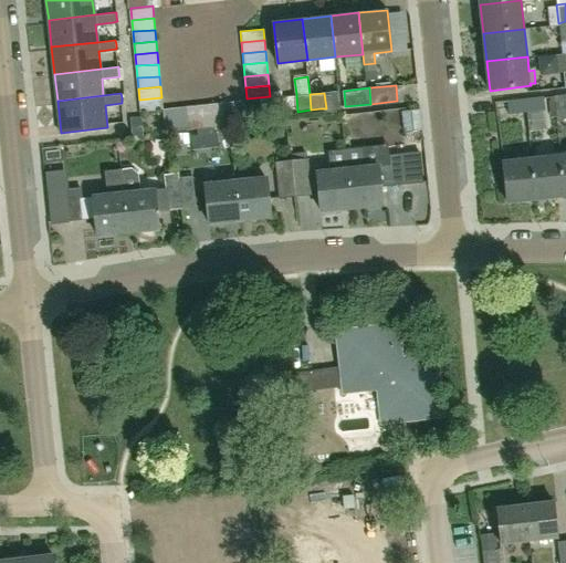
[(499,113),(544,108),(544,95),(498,100),(499,113)]
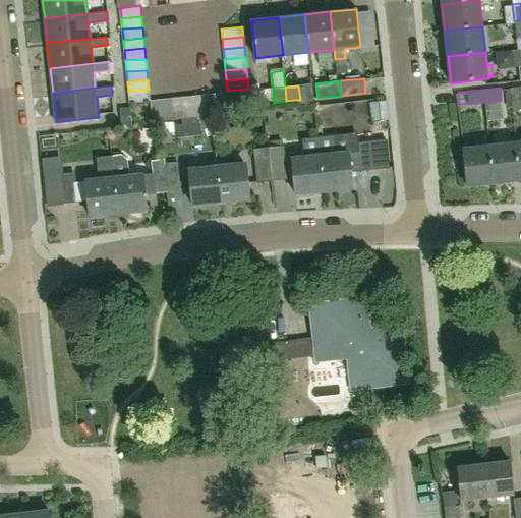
[(149,90),(128,92),(129,102),(150,100),(149,90)]
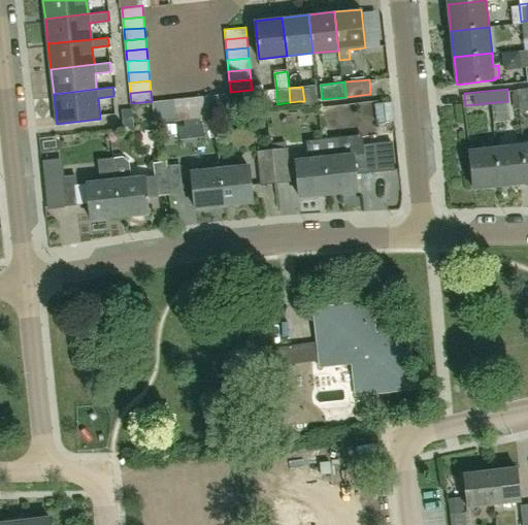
[(215,94),(217,115),(228,113),(226,93),(215,94)]
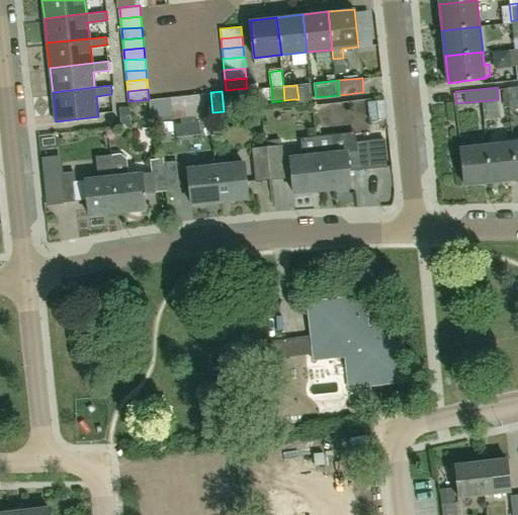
[(200,93),(202,114),(212,112),(210,92),(200,93)]
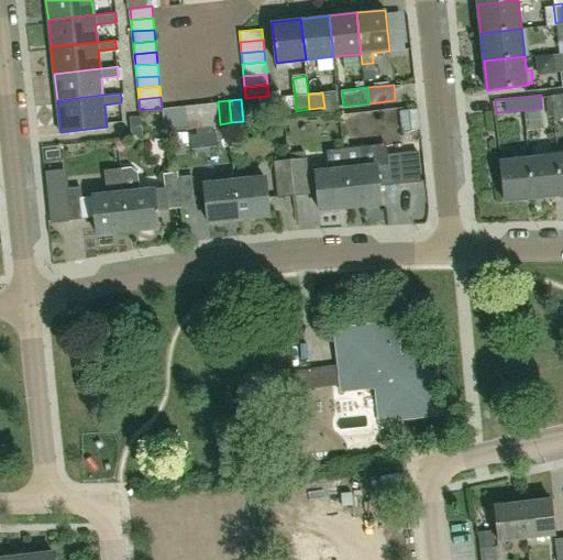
[(206,103),(209,125),(220,124),(218,101),(206,103)]
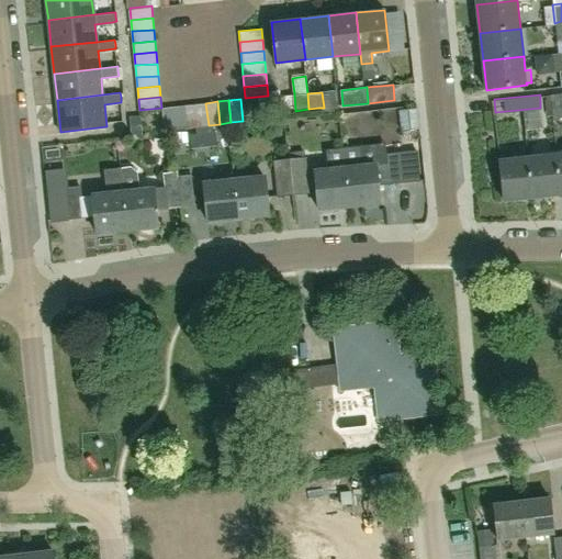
[(194,104),(197,126),(209,125),(205,103),(194,104)]
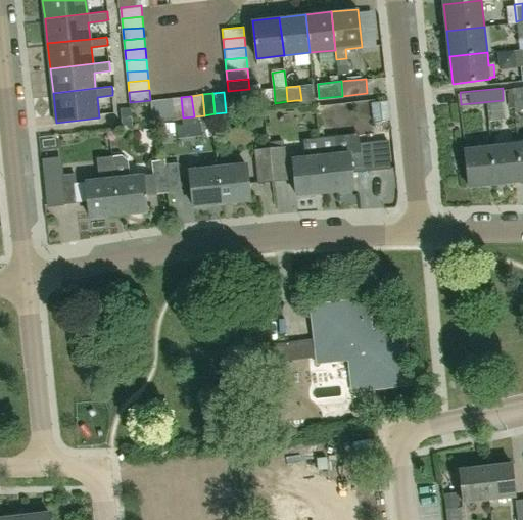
[(171,98),(173,119),(183,117),(181,97),(171,98)]
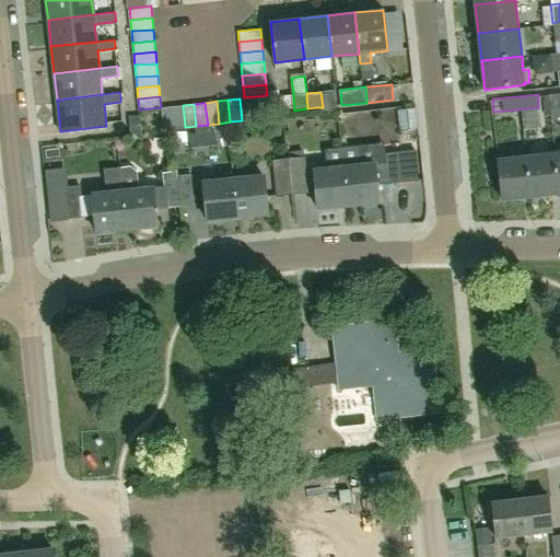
[(172,106),(174,128),(185,127),(183,105),(172,106)]
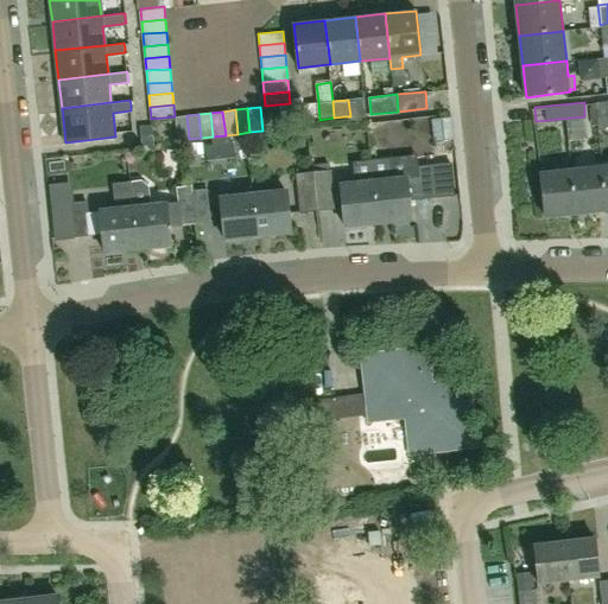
[(189,139),(187,115),(175,116),(177,140),(189,139)]
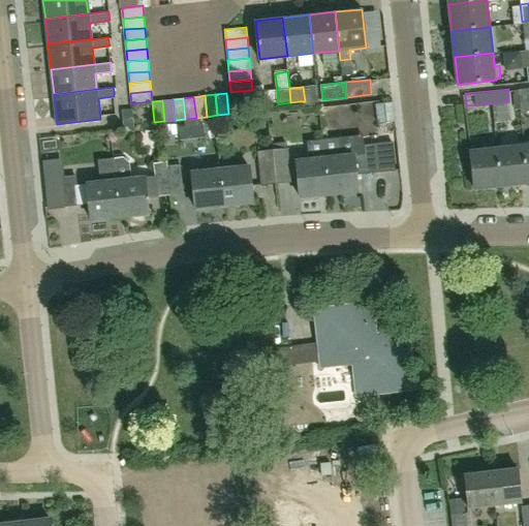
[(394,120),(391,100),(375,102),(377,122),(394,120)]
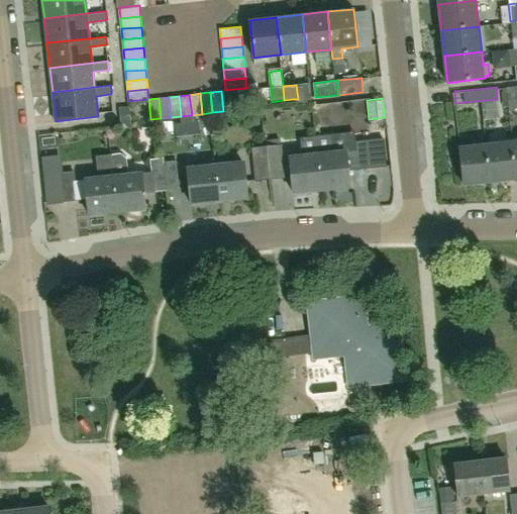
[(383,136),(368,138),(370,167),(386,165),(383,136)]
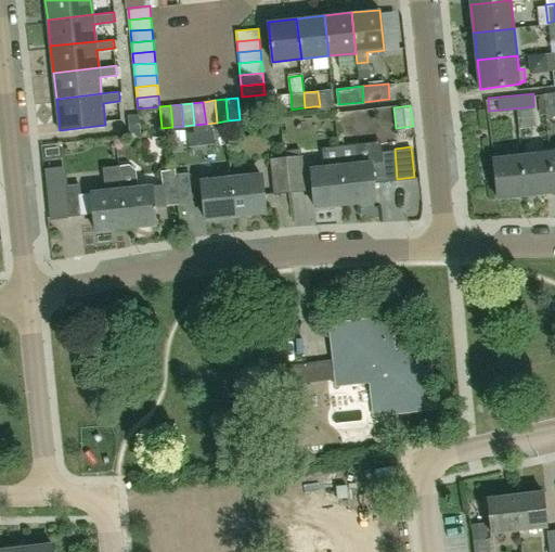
[(305,189),(300,158),(300,149),(284,150),(284,156),(287,191),(305,189)]
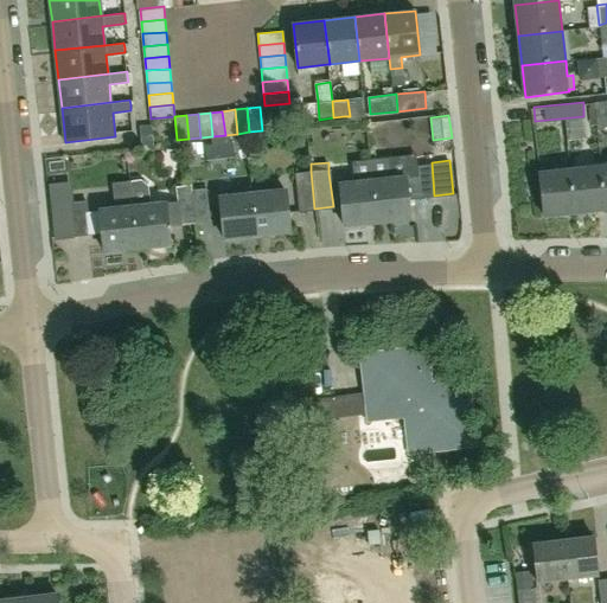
[(419,197),(434,196),(432,162),(416,164),(419,197)]
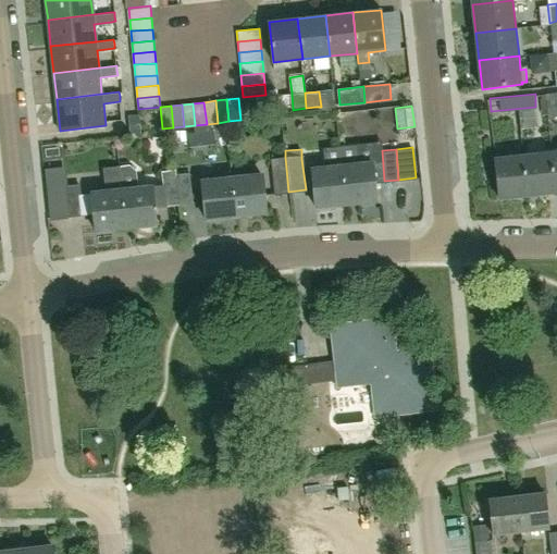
[(555,191),(551,151),(522,155),(527,194),(555,191)]
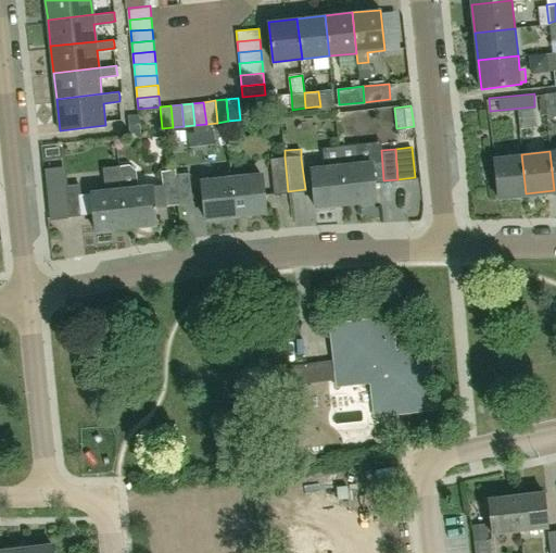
[(526,193),(521,154),(493,156),(497,197),(526,193)]
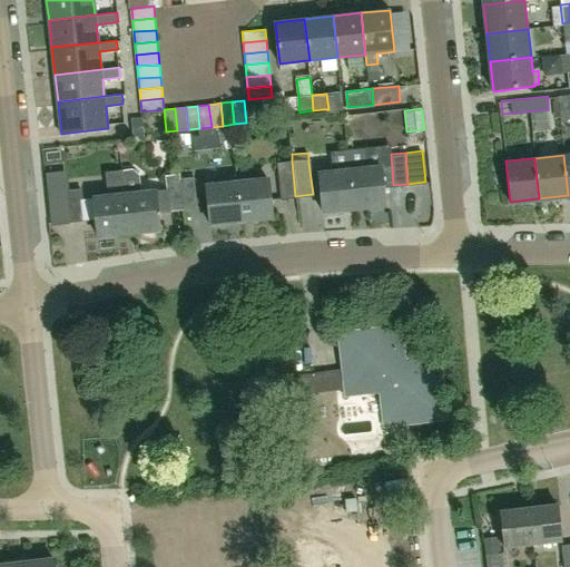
[(295,196),(292,160),(277,162),(281,197),(295,196)]
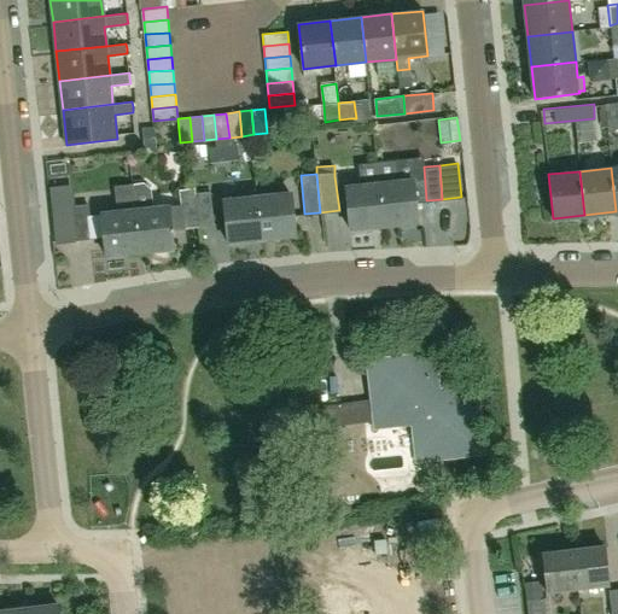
[(385,226),(419,221),(414,180),(400,182),(398,175),(380,177),(385,226)]
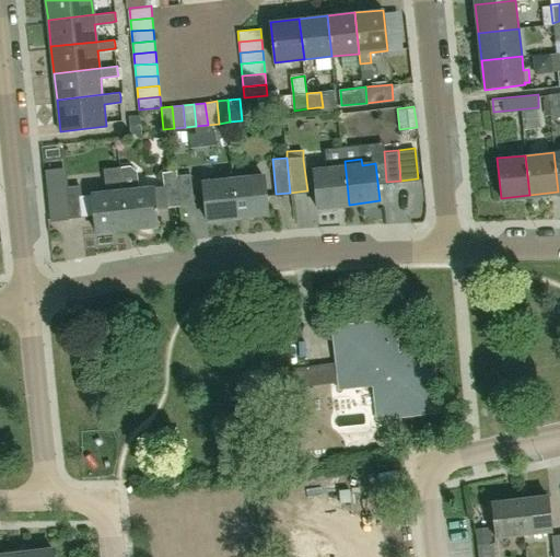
[(349,205),(345,161),(328,162),(329,169),(314,171),(318,208),(349,205)]
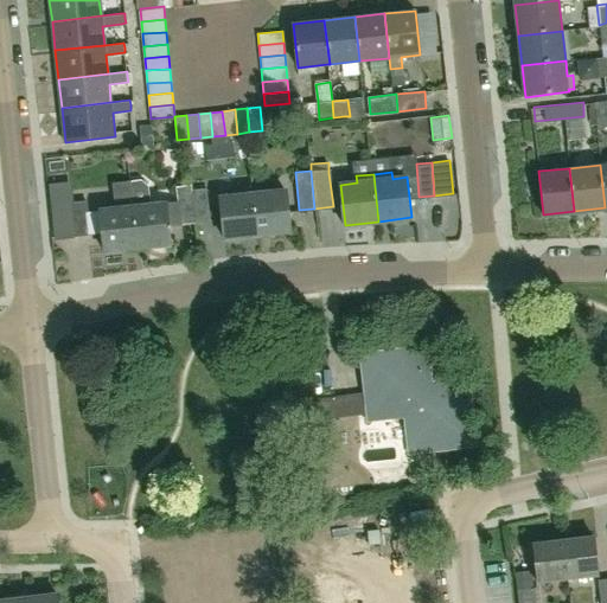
[(131,180),(138,247),(170,243),(168,224),(195,220),(191,187),(191,184),(176,185),(177,201),(152,204),(151,198),(149,198),(147,184),(140,179),(131,180)]
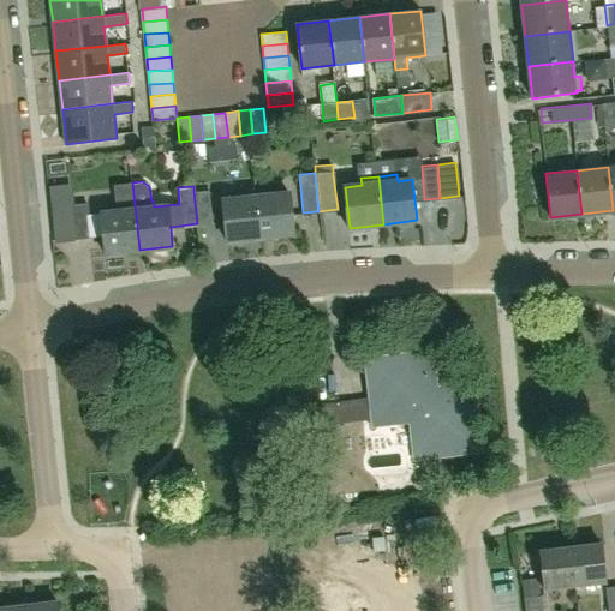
[(139,250),(132,183),(114,185),(118,210),(102,213),(107,255),(139,250)]
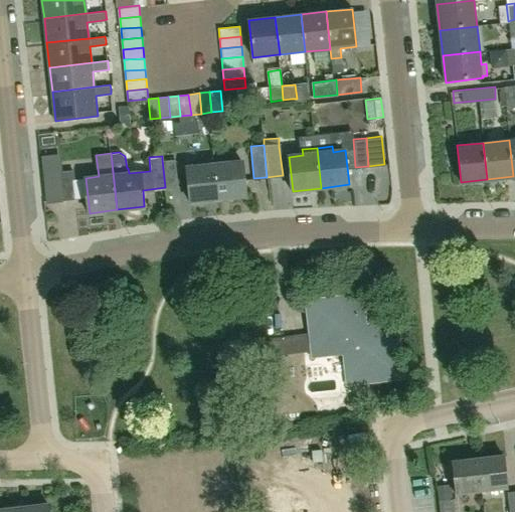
[(219,199),(246,196),(242,161),(229,163),(228,157),(214,159),(219,199)]
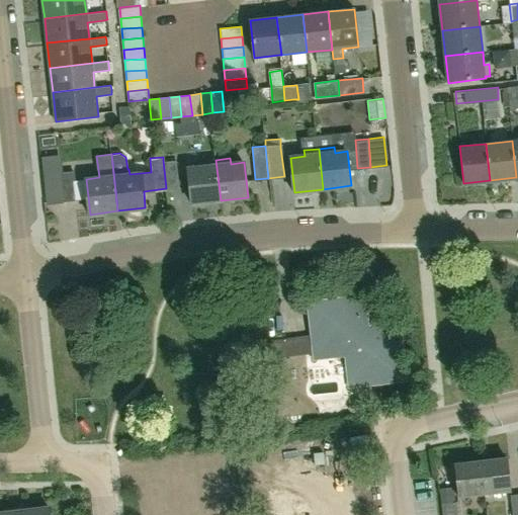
[(166,188),(179,187),(175,159),(163,160),(166,188)]
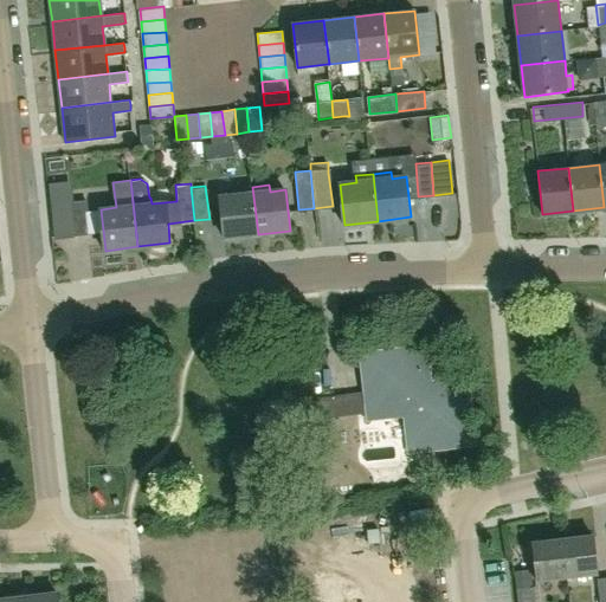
[(258,234),(252,187),(236,188),(236,194),(220,196),(225,238),(258,234)]
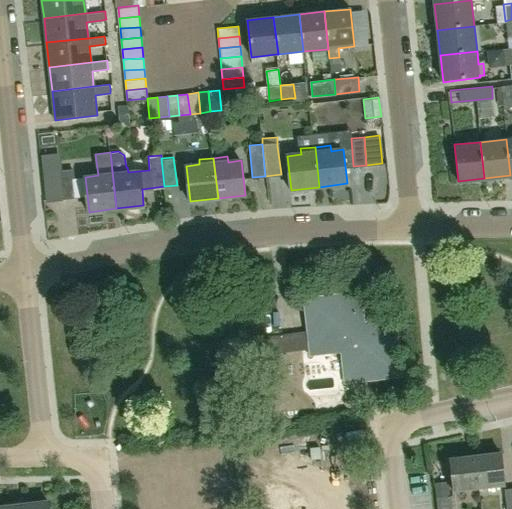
[(63,197),(75,196),(72,168),(60,170),(63,197)]
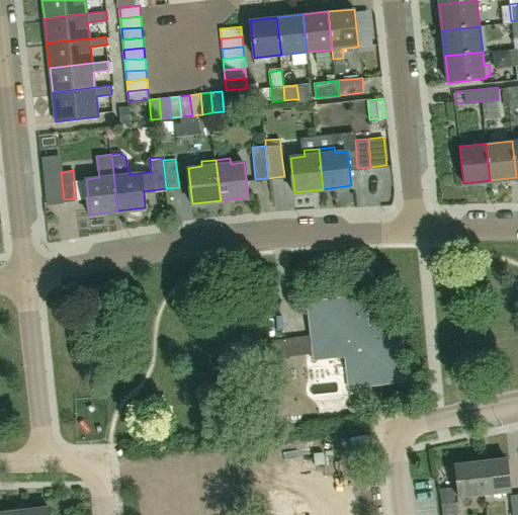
[(370,381),(404,377),(400,343),(390,345),(387,324),(366,326),(364,306),(343,308),(342,297),(308,302),(312,335),(323,334),(325,355),(346,352),(348,373),(369,370),(370,381)]
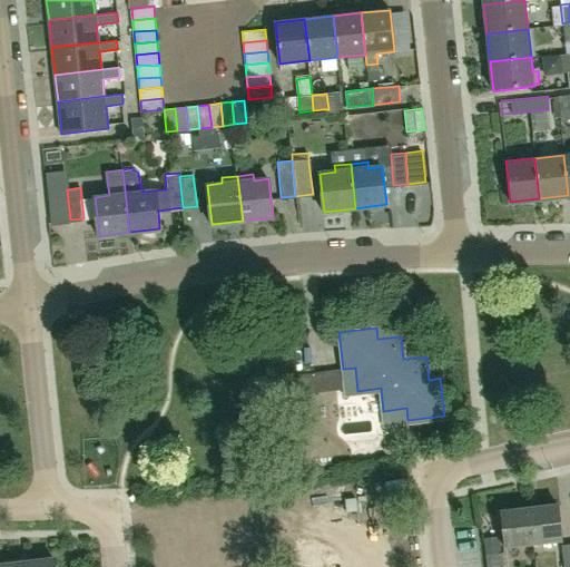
[(530,541),(558,538),(553,501),(526,505),(530,541)]
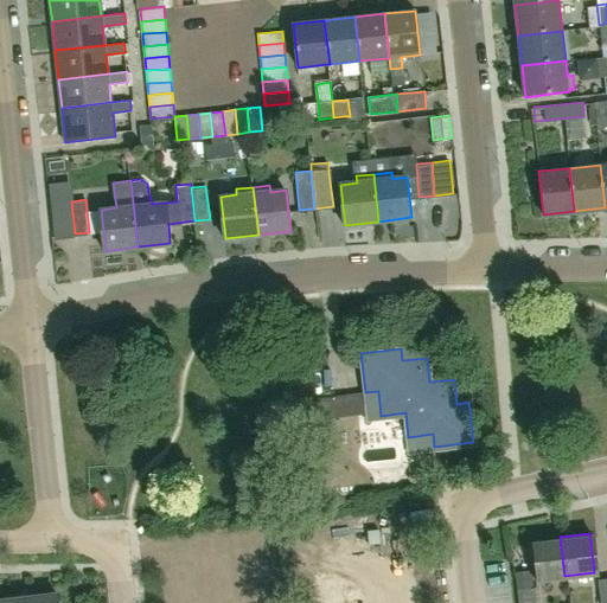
[(564,576),(560,537),(530,540),(535,579),(564,576)]
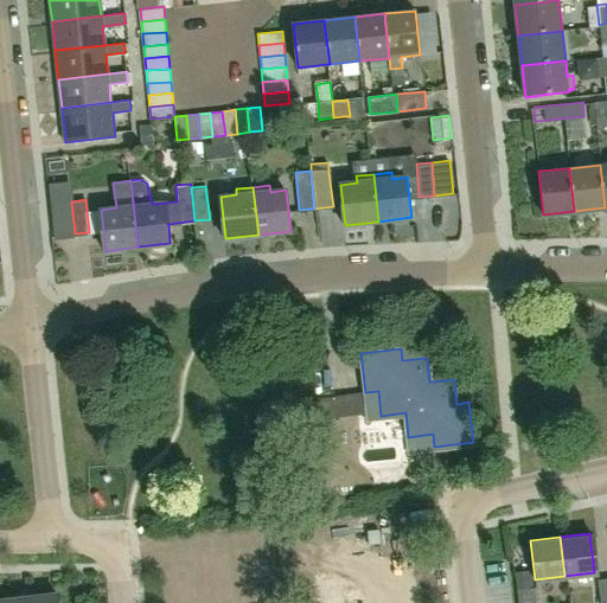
[(174,549),(177,562),(199,557),(197,544),(174,549)]
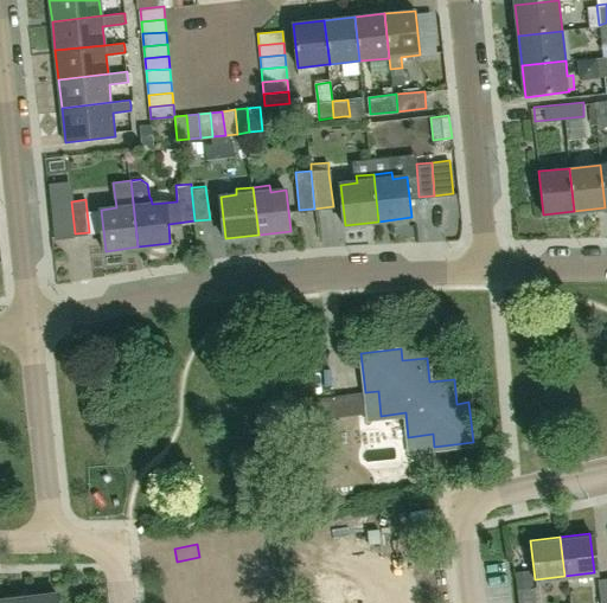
[(606,602),(606,577),(595,578),(598,602),(606,602)]
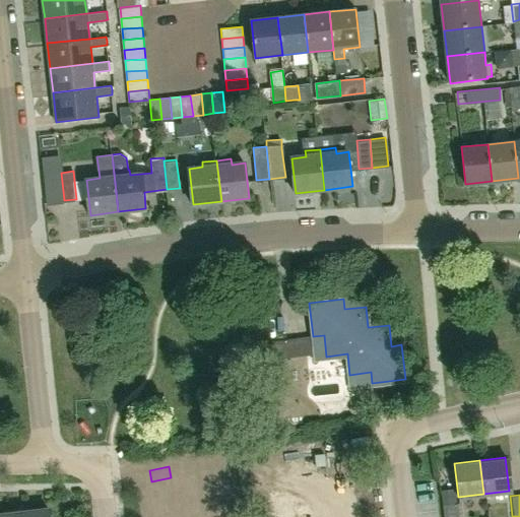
[(443,516),(462,516),(461,502),(442,504),(443,516)]
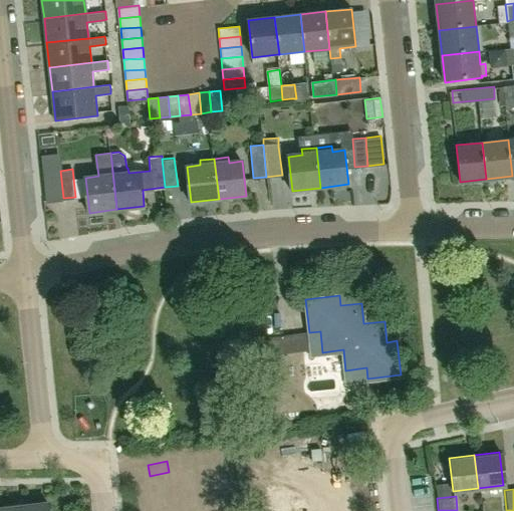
[(21,504),(21,510),(49,510),(48,501),(21,504)]
